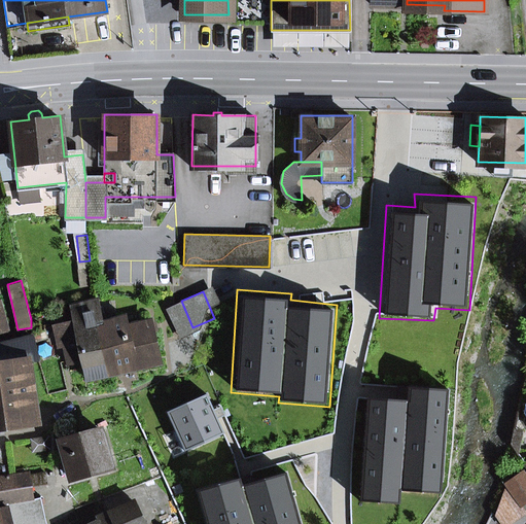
[(84,364),(86,377),(106,373),(95,322),(103,320),(98,299),(71,305),(73,314),(75,319),(55,324),(59,343),(63,342),(67,361),(82,358),(84,364)]
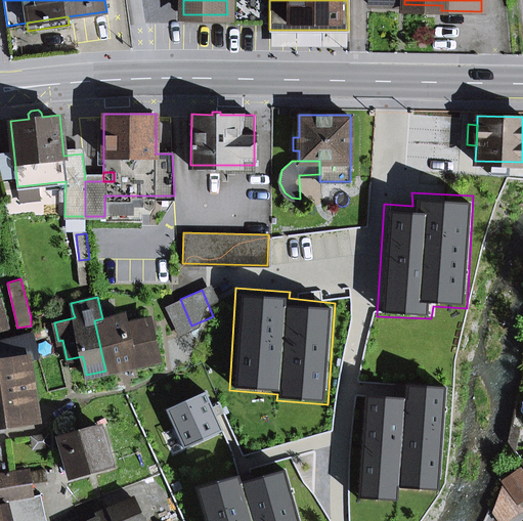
[(60,311),(61,314),(72,312),(70,304),(59,307),(60,311)]
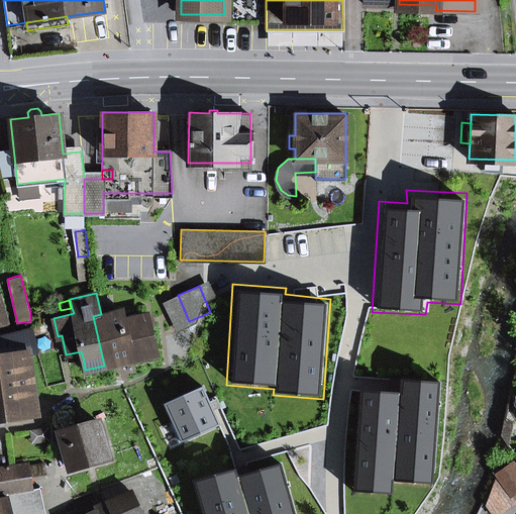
[(54,318),(74,313),(72,308),(71,308),(61,310),(60,307),(50,309),(54,318)]
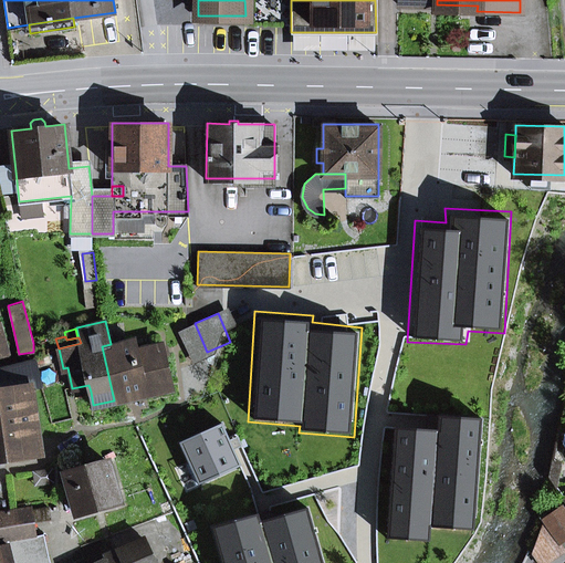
[(137,350),(135,339),(111,344),(102,346),(114,400),(169,388),(159,345),(137,350)]
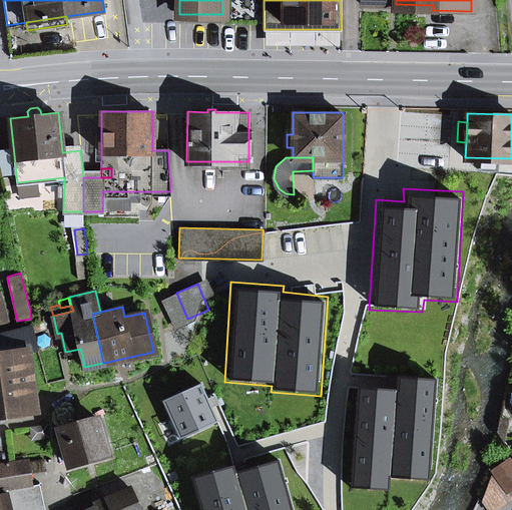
[(190,318),(201,346),(221,338),(210,311),(190,318)]
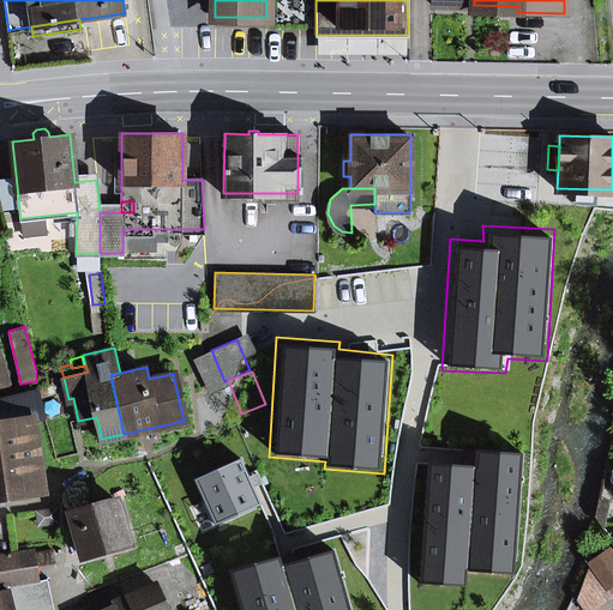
[(44,417),(37,390),(0,399),(0,494),(42,488),(32,421),(44,417)]
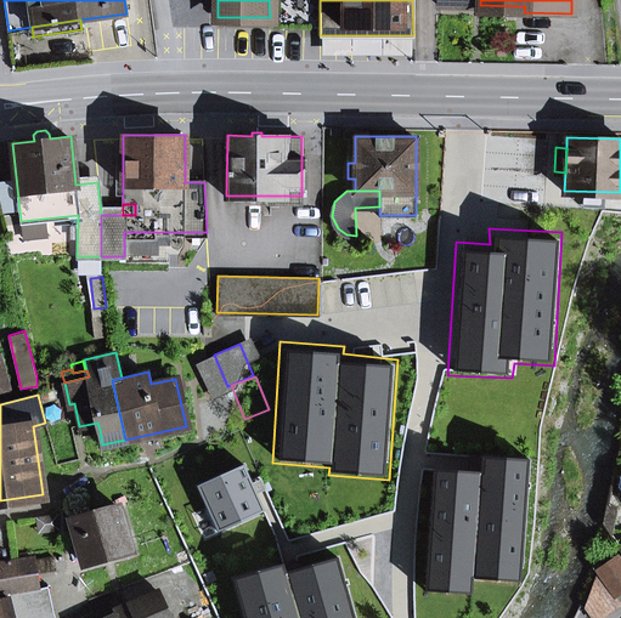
[(82,434),(100,430),(97,423),(79,426),(82,434)]
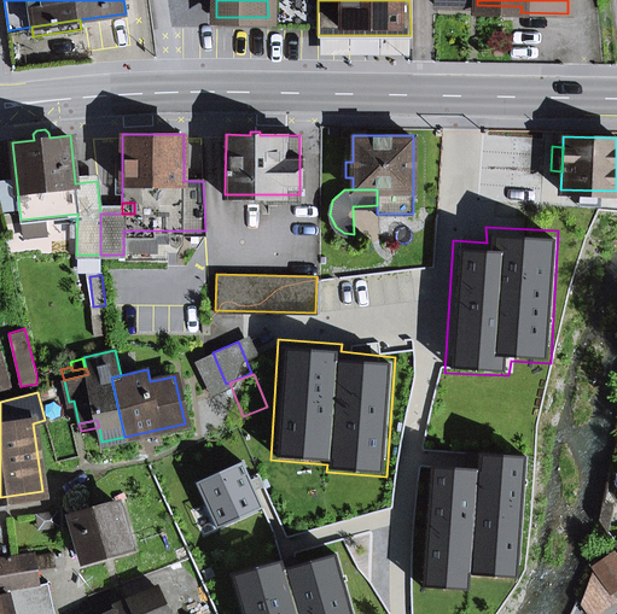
[(472,462),(424,458),(415,591),(473,596),(473,579),(523,582),(529,450),(472,445),(472,462)]
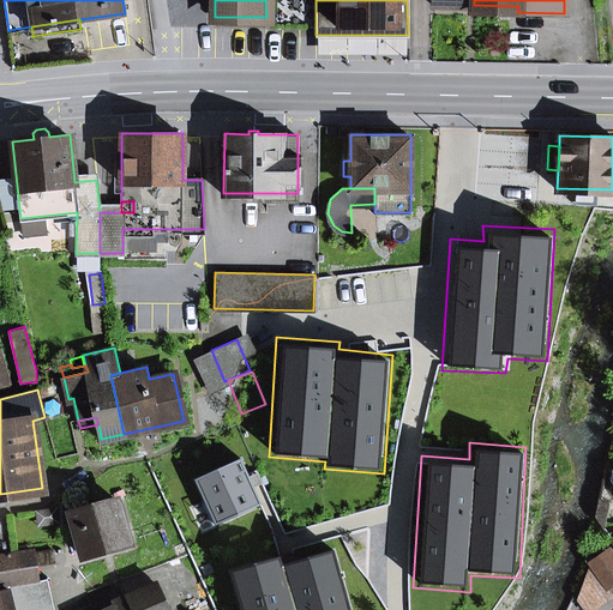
[(240,458),(197,477),(215,521),(259,501),(240,458)]
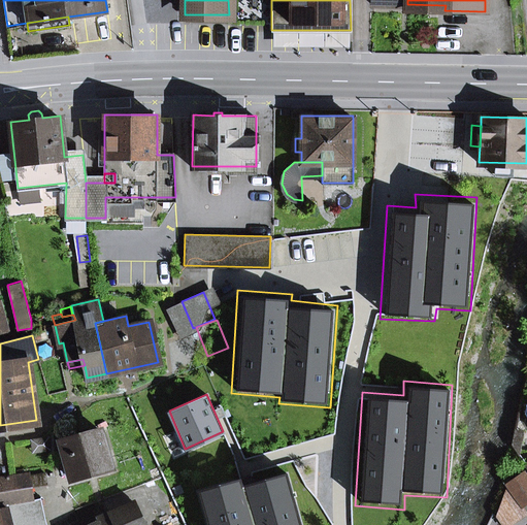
[(100,429),(60,440),(71,478),(91,472),(111,466),(100,429)]
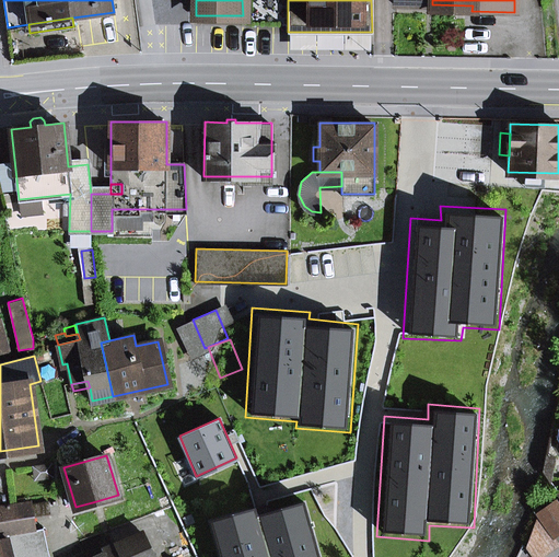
[(546,460),(545,470),(550,478),(554,462),(546,460)]
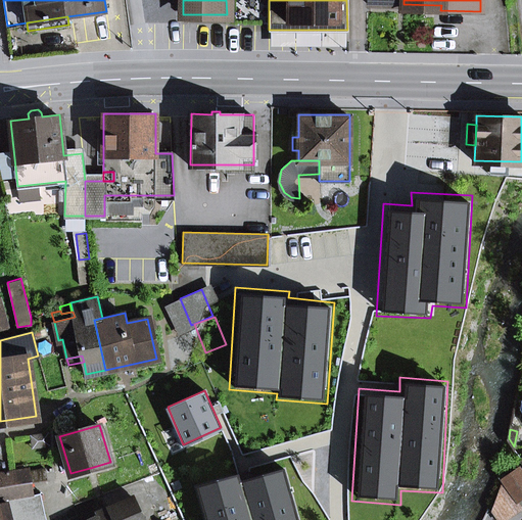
[(30,435),(32,446),(49,443),(48,431),(30,433),(30,435)]
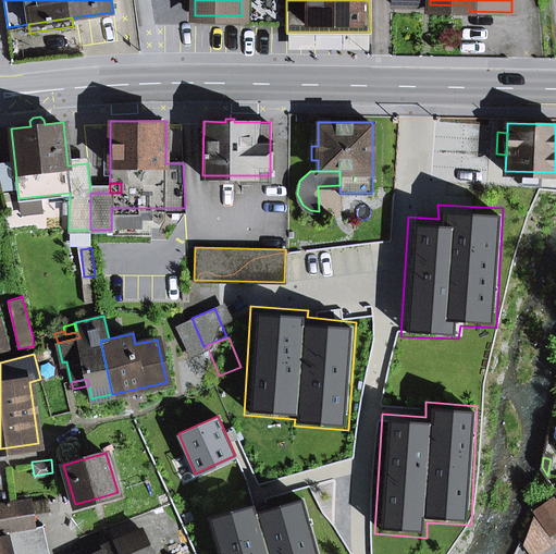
[(256,499),(201,513),(212,553),(323,553),(305,492),(258,506),(256,499)]
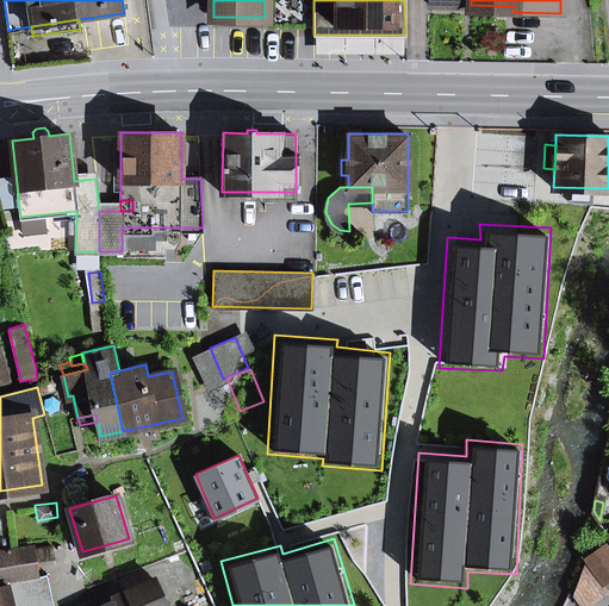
[(608,549),(604,543),(603,544),(601,541),(584,553),(586,560),(573,593),(582,605),(585,605),(608,592),(602,582),(608,578),(608,549)]
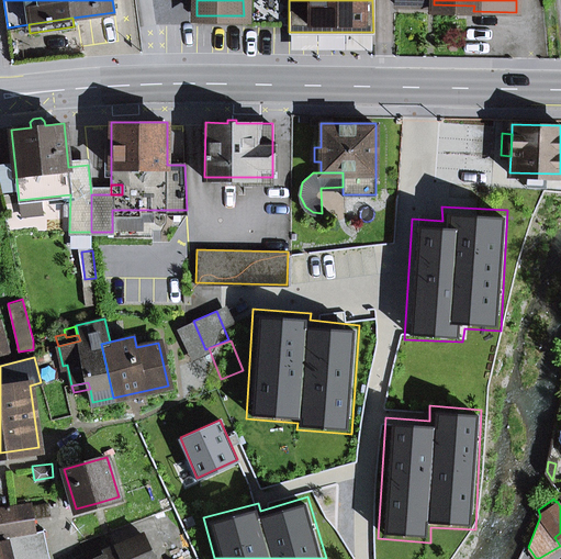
[(48,501),(30,504),(32,517),(49,515),(48,501)]
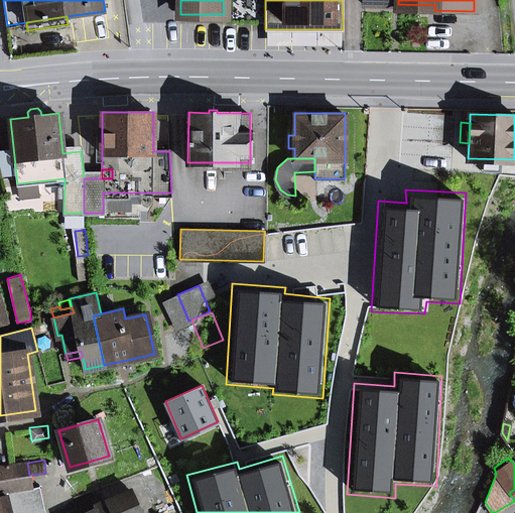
[(0,493),(31,489),(29,475),(27,463),(26,461),(0,464),(0,493)]
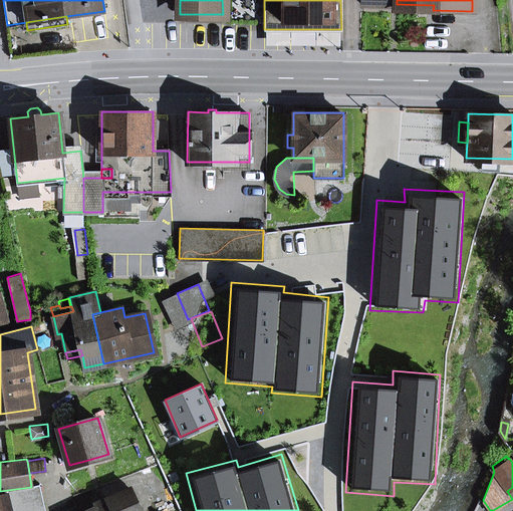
[(43,510),(38,485),(31,487),(8,493),(11,510),(43,510)]
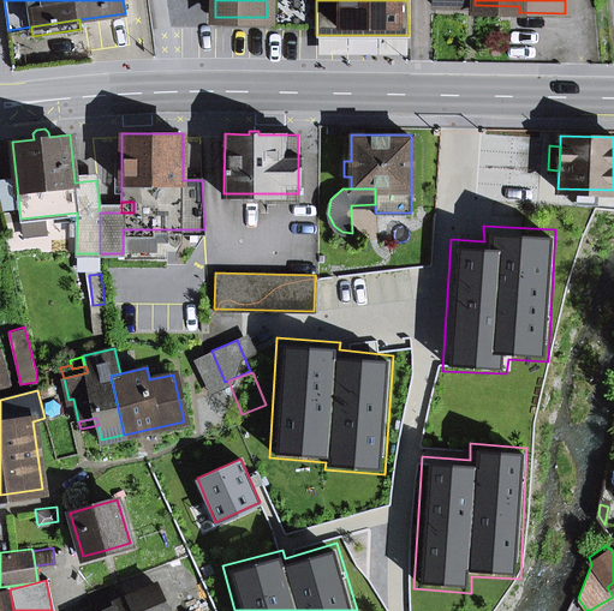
[(170,610),(155,582),(114,599),(117,604),(119,610),(118,610),(170,610)]
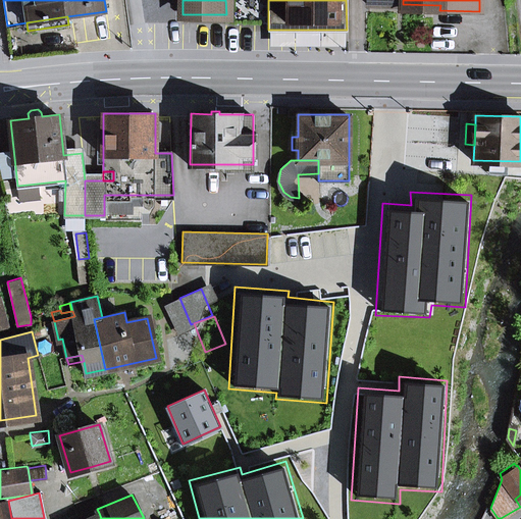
[(0,518),(11,518),(8,501),(0,503),(0,518)]
